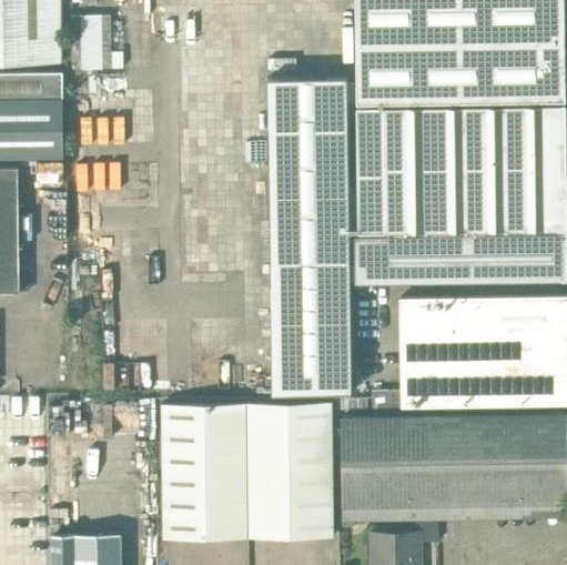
[(0,63),(61,63),(60,0),(0,0),(0,63)]
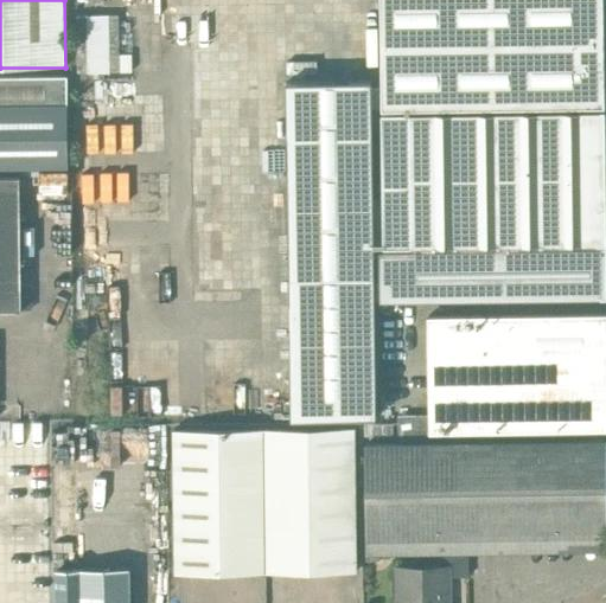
[(380,0),(381,110),(548,108),(573,108),(604,108),(601,0),(380,0)]
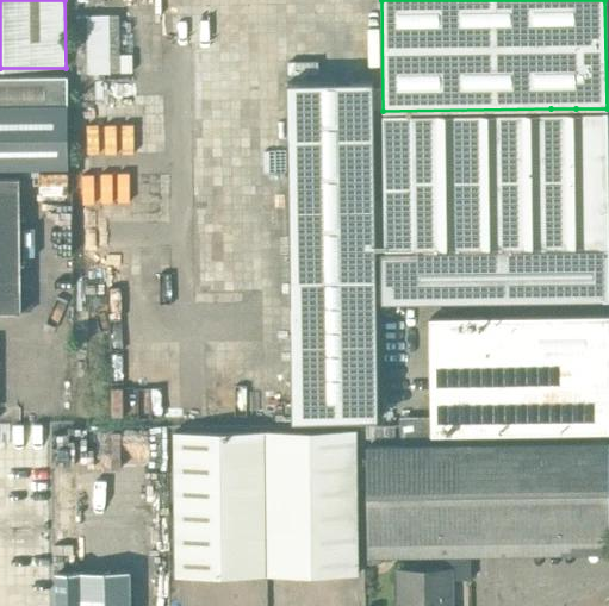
[(0,173),(67,173),(66,80),(0,80),(0,173)]
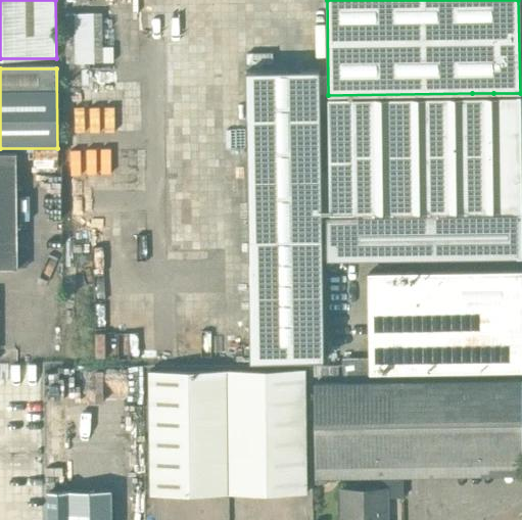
[(298,73),(246,74),(246,119),(250,364),(324,363),(322,240),(319,117),(318,73),(298,73)]
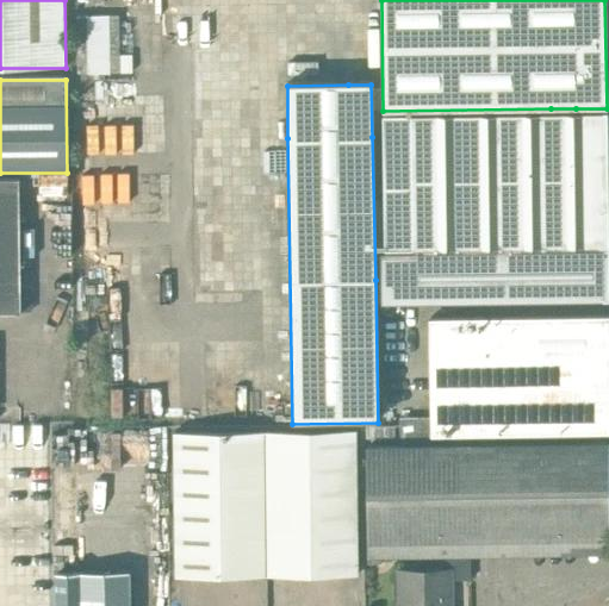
[(412,254),(379,255),(380,305),(380,306),(608,303),(608,251),(608,247),(608,213),(608,212),(608,148),(607,113),(576,113),(576,108),(551,108),(552,113),(383,116),(385,250),(412,249),(412,254)]
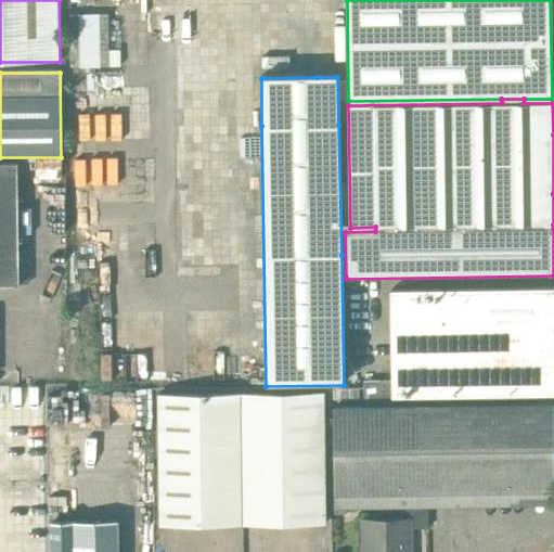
[(0,286),(18,287),(16,166),(0,165),(0,286)]
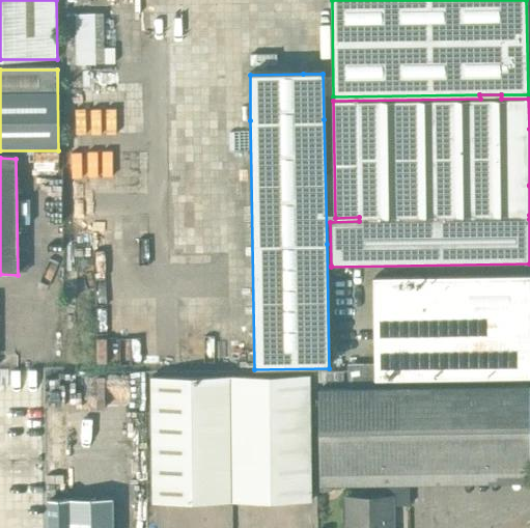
[(529,278),(373,281),(374,382),(529,379),(529,278)]
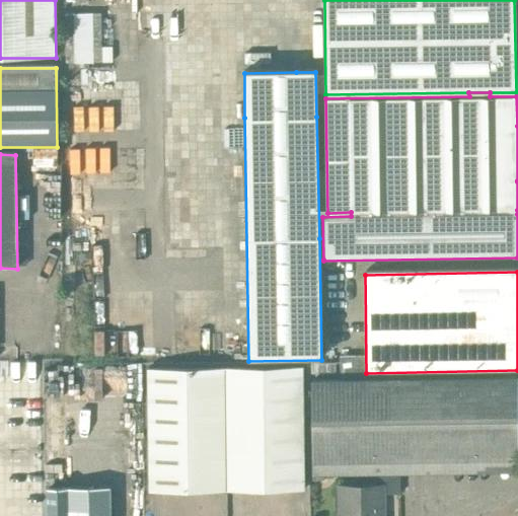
[(312,465),(398,464),(517,462),(516,379),(365,381),(364,358),(339,358),(339,382),(311,382),(312,465)]
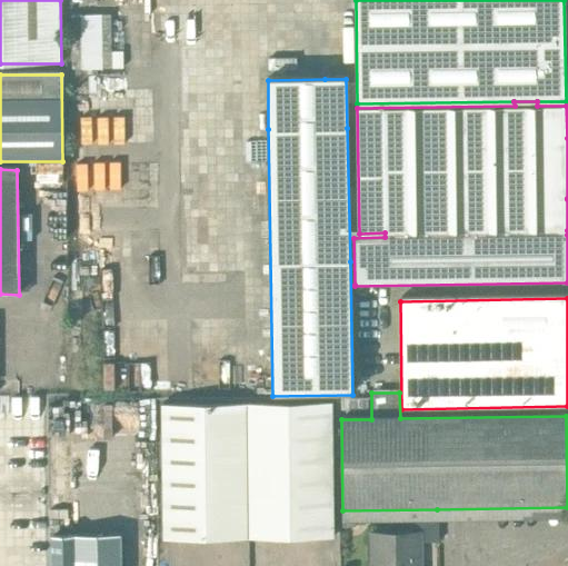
[(246,405),(248,540),(332,539),(331,404),(246,405)]
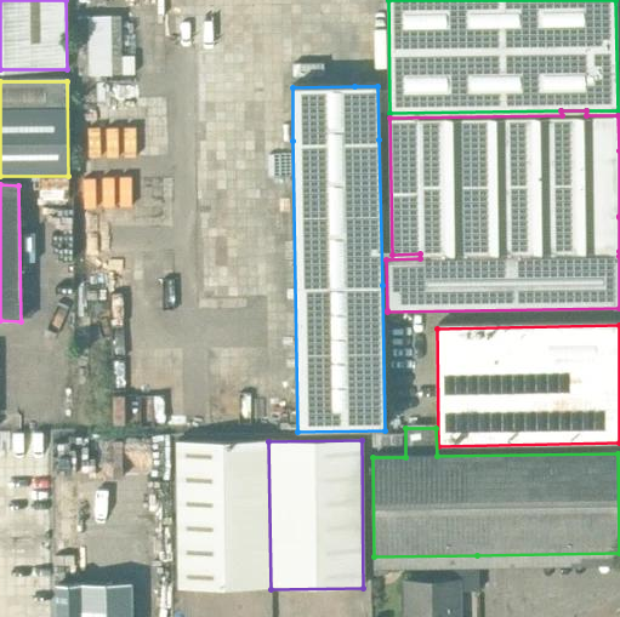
[(177,590),(271,589),(268,441),(175,443),(177,590)]
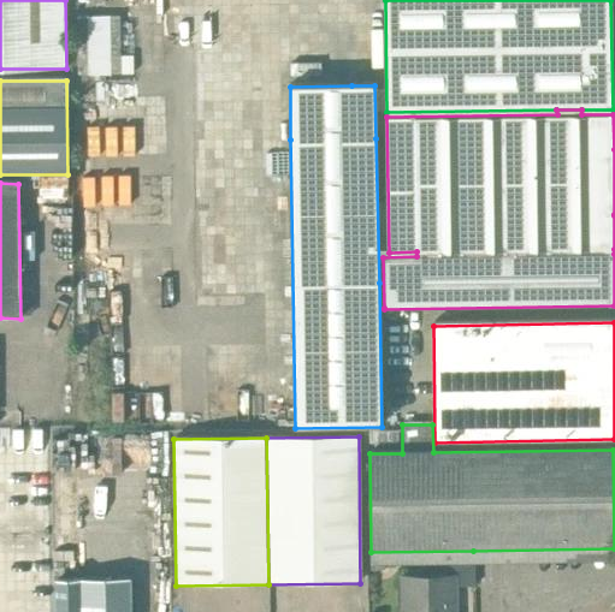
[(447,576),(400,577),(400,611),(455,611),(455,589),(456,589),(468,589),(474,588),(474,565),(447,565),(447,576)]
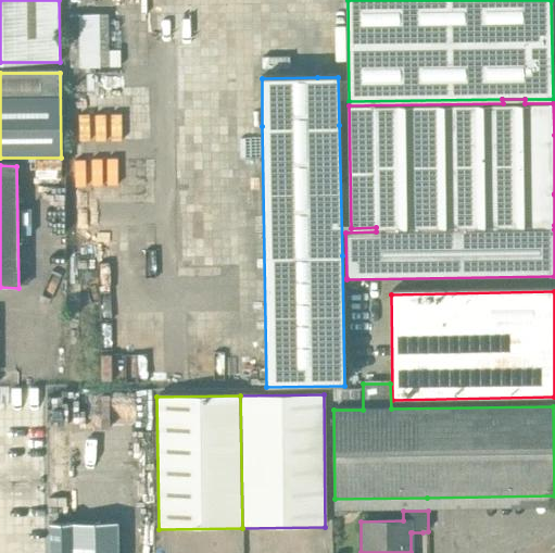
[(51,528),(50,552),(116,552),(116,527),(51,528)]
